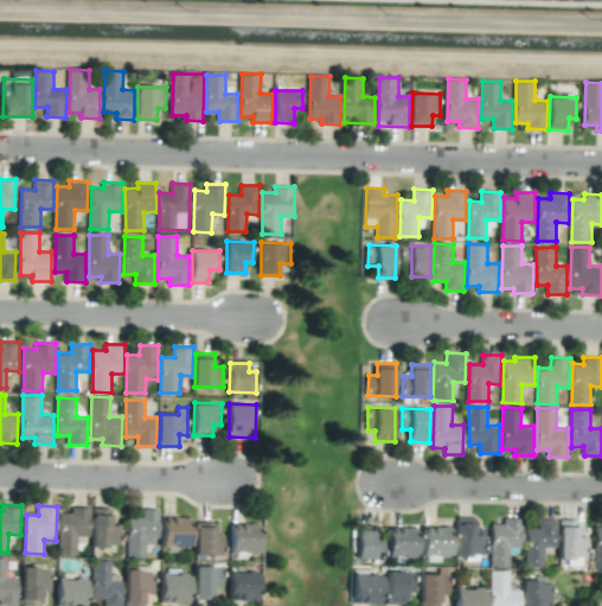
[(59,554),(78,555),(79,535),(91,535),(91,506),(72,506),(72,512),(61,512),(59,554)]
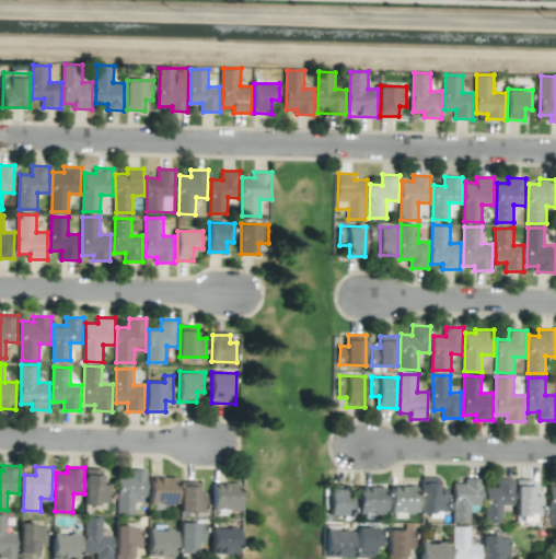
[(104,468),(88,468),(87,502),(112,503),(113,484),(104,484),(104,468)]
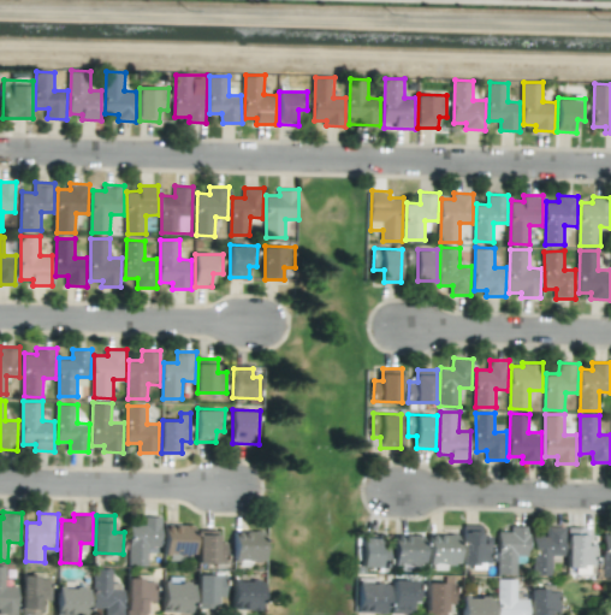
[(149,565),(149,553),(161,553),(162,516),(144,515),(144,526),(131,525),(130,565),(149,565)]
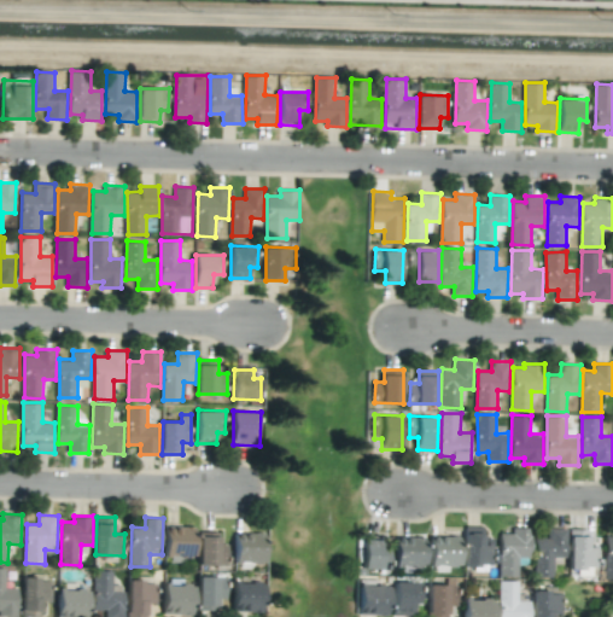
[(167,556),(196,557),(197,527),(167,525),(167,556)]
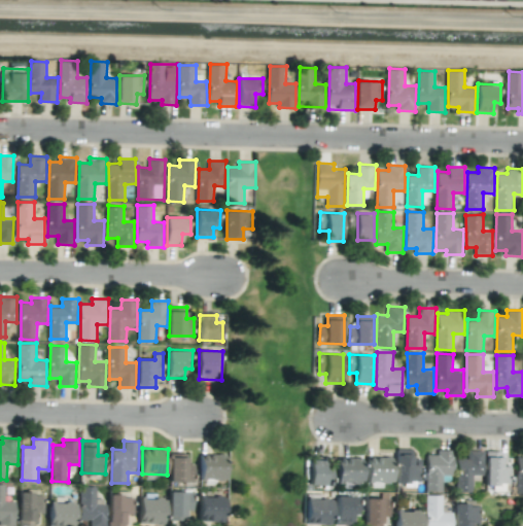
[(397,485),(421,485),(422,458),(414,458),(414,449),(398,448),(397,485)]
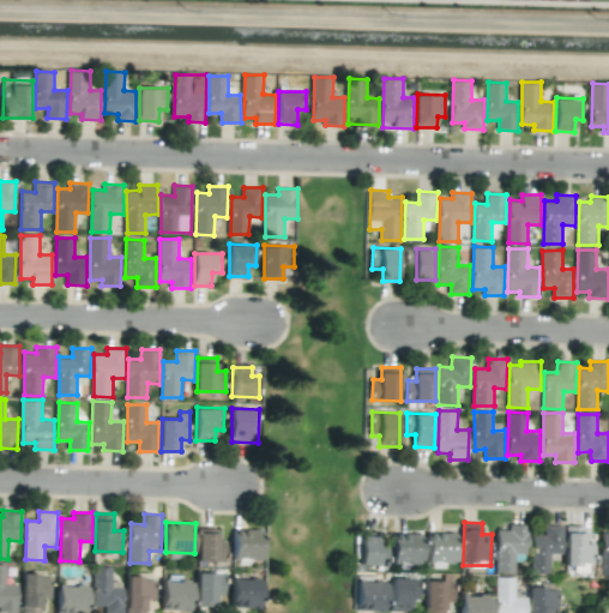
[(498,572),(516,572),(517,553),(528,553),(529,523),(511,523),(511,529),(498,529),(498,572)]
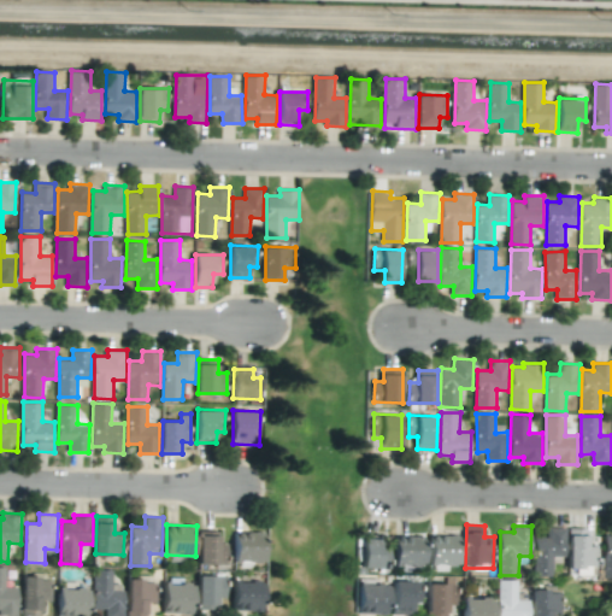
[(568,527),(548,527),(548,537),(535,535),(535,575),(554,576),(554,556),(568,556),(568,527)]
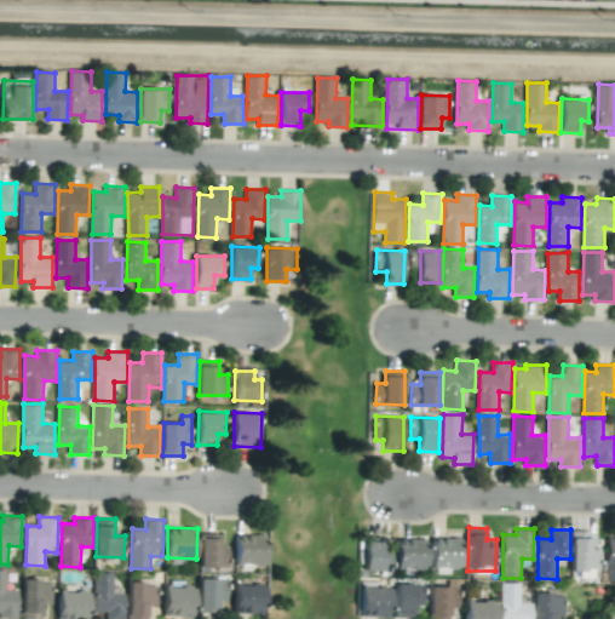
[(592,548),(592,529),(573,531),(573,573),(602,573),(602,548),(592,548)]
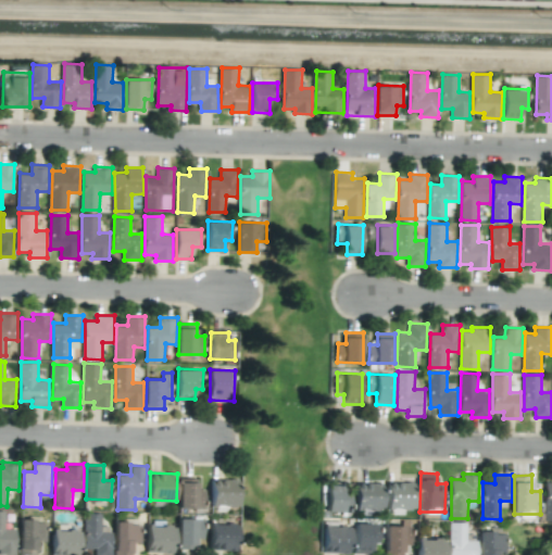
[(207,508),(207,489),(198,489),(199,478),(180,478),(179,507),(207,508)]
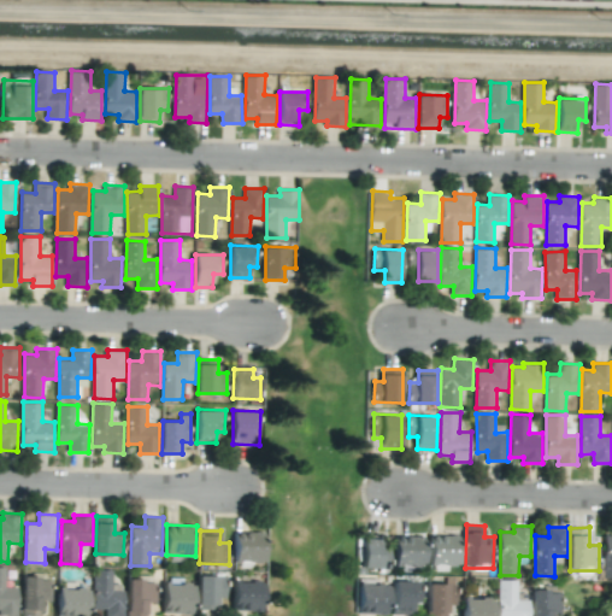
[(235,561),(265,561),(266,532),(236,531),(235,561)]
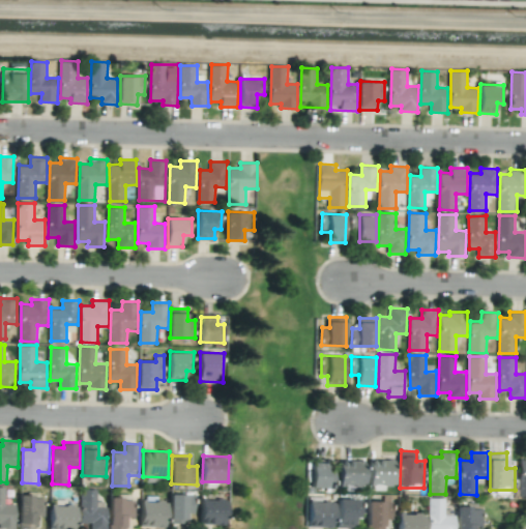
[(370,483),(396,483),(397,460),(371,459),(370,483)]
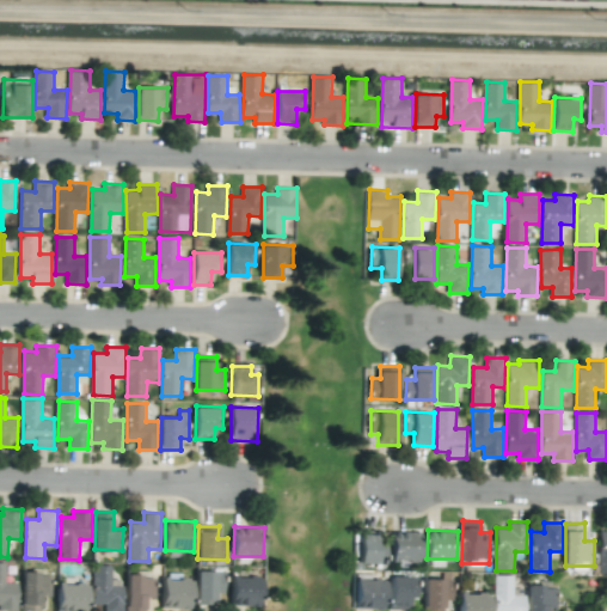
[(422,531),(393,531),(393,558),(422,560),(422,531)]
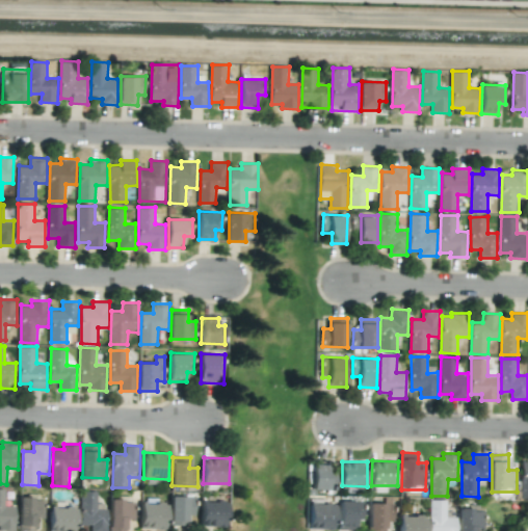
[(338,489),(338,466),(314,466),(314,489),(338,489)]
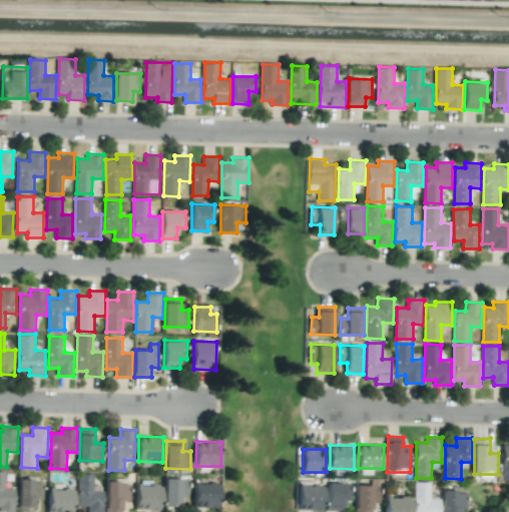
[(0,511),(16,511),(16,487),(6,487),(6,471),(0,470),(0,511)]
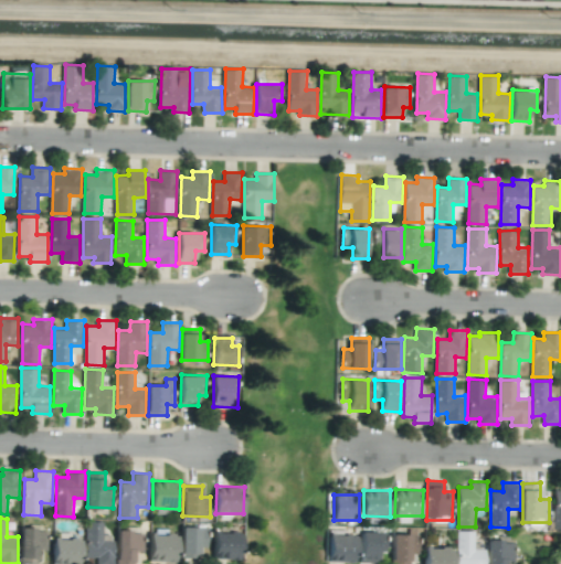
[(114,563),(115,534),(104,534),(104,522),(87,521),(86,557),(98,557),(97,563),(114,563)]
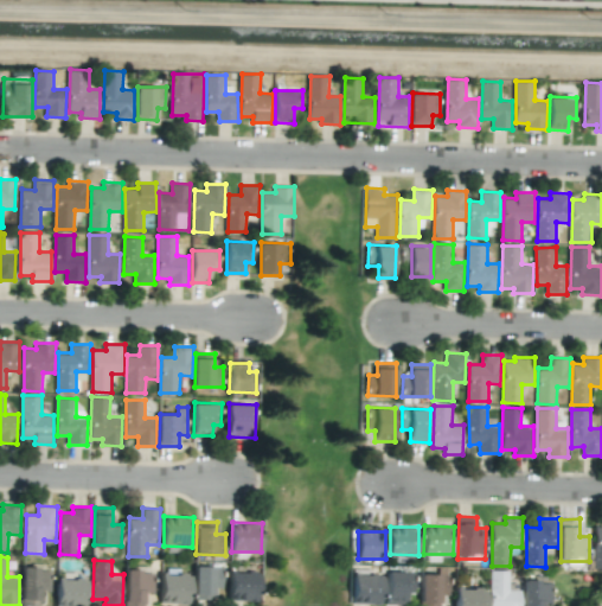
[(223,587),(223,566),(196,566),(196,598),(216,599),(216,587),(223,587)]
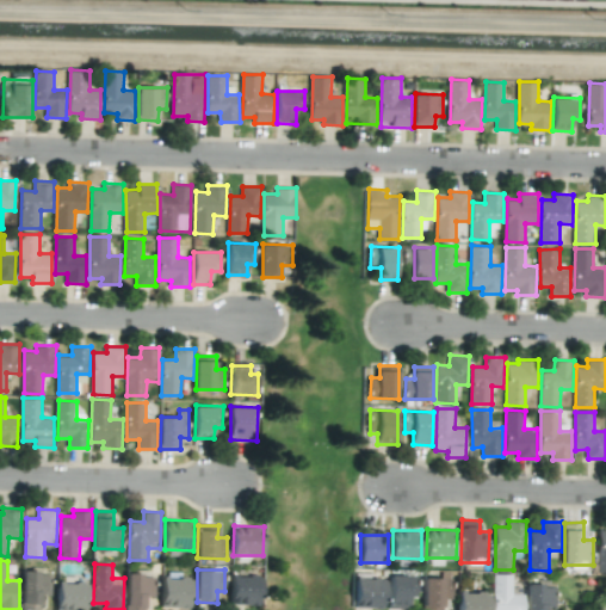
[(42,609),(43,593),(53,593),(53,571),(25,571),(24,609),(42,609)]
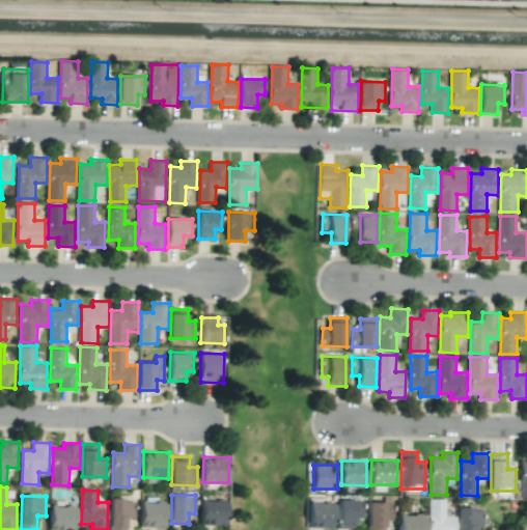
[(110,529),(127,529),(127,519),(134,519),(134,497),(111,496),(110,529)]
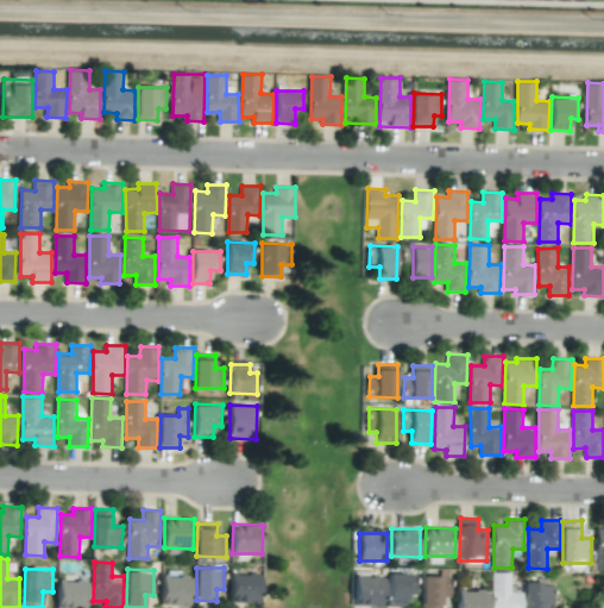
[(231,602),(259,602),(260,571),(232,571),(231,602)]
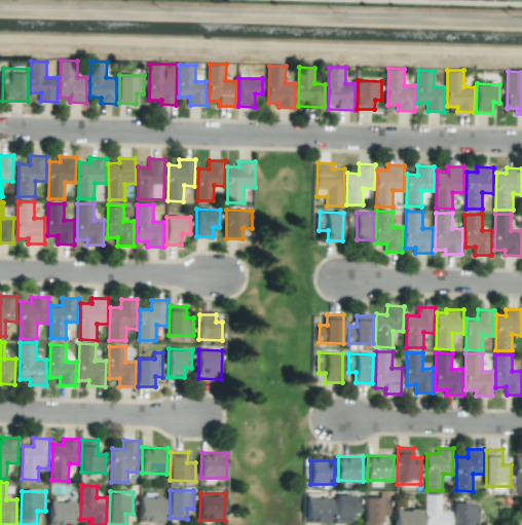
[(452,524),(452,511),(442,511),(443,494),(426,493),(425,524),(452,524)]
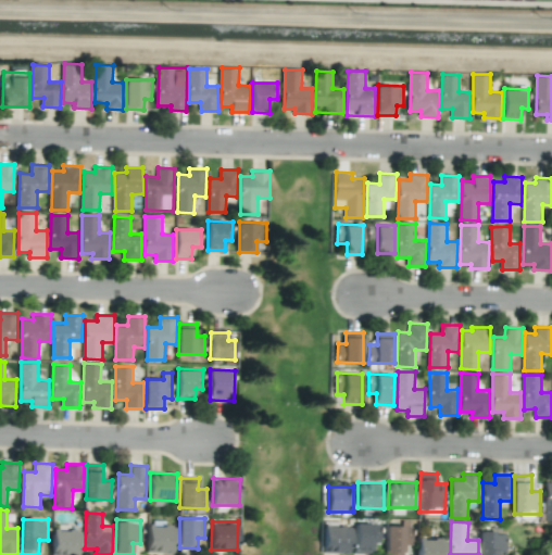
[(355,553),(374,553),(374,542),(380,542),(380,524),(356,522),(355,553)]
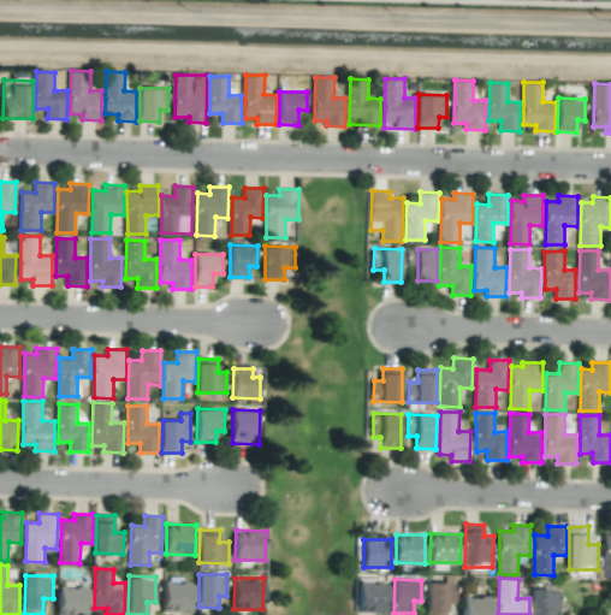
[(359,611),(389,613),(389,581),(360,580),(359,611)]
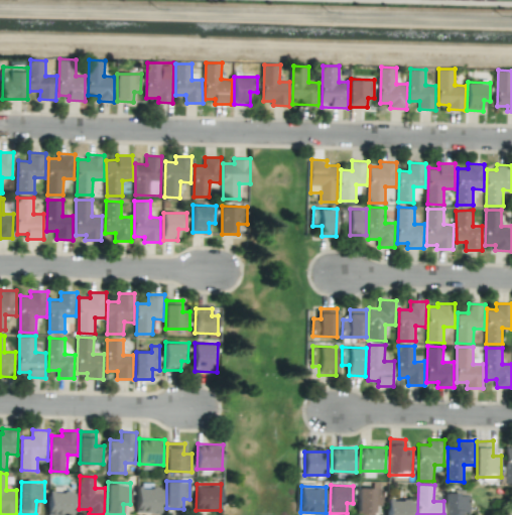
[(162,513),(162,487),(137,487),(137,513),(162,513)]
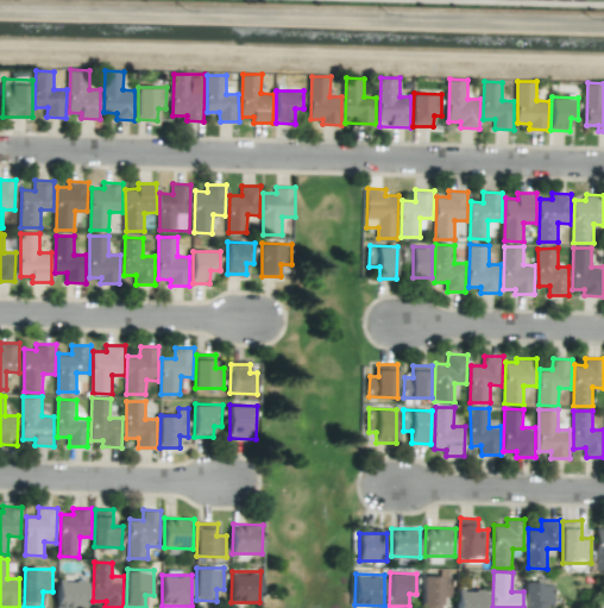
[(423,607),(442,607),(444,596),(450,596),(450,575),(423,575),(423,607)]
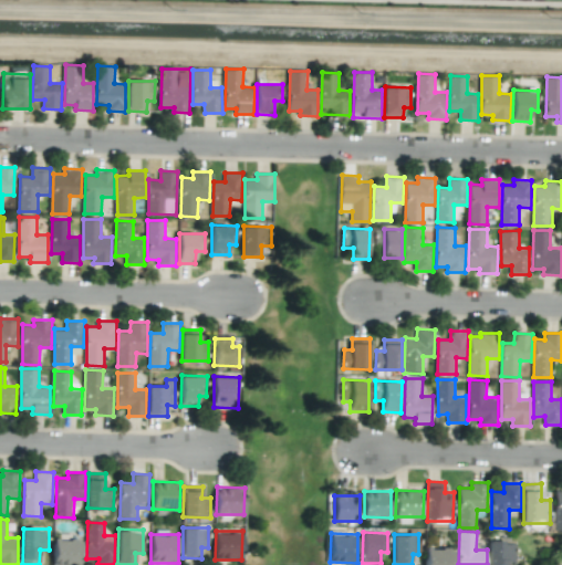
[(55,536),(54,564),(81,564),(82,537),(55,536)]
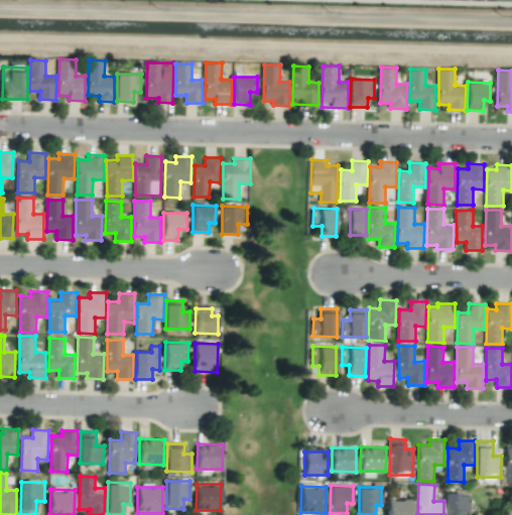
[(462,514),(463,512),(471,512),(471,492),(446,492),(446,514),(462,514)]
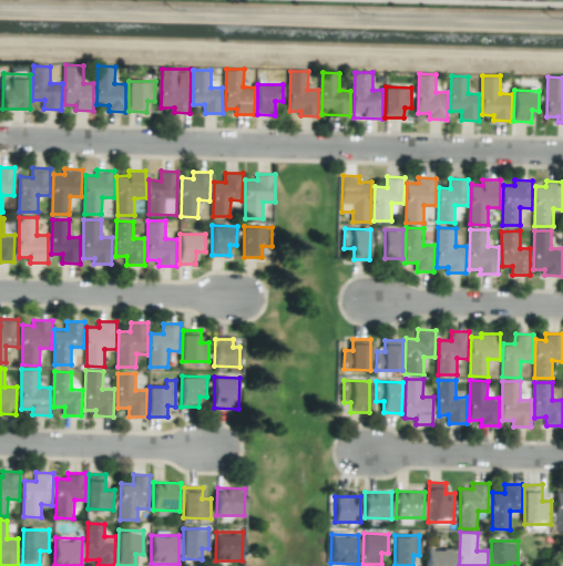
[(427,565),(454,565),(454,548),(427,548),(427,565)]
